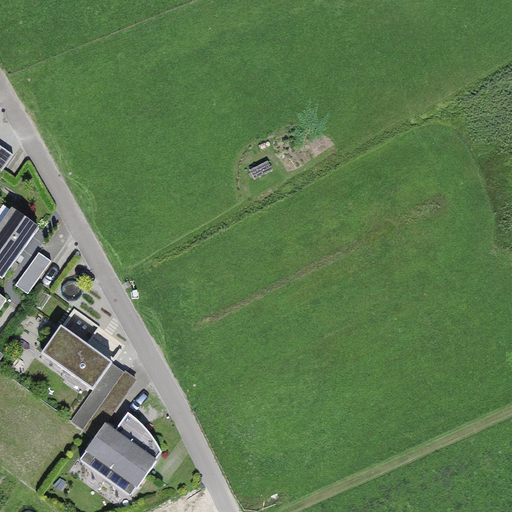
[(0,176),(15,156),(0,145),(0,176)]
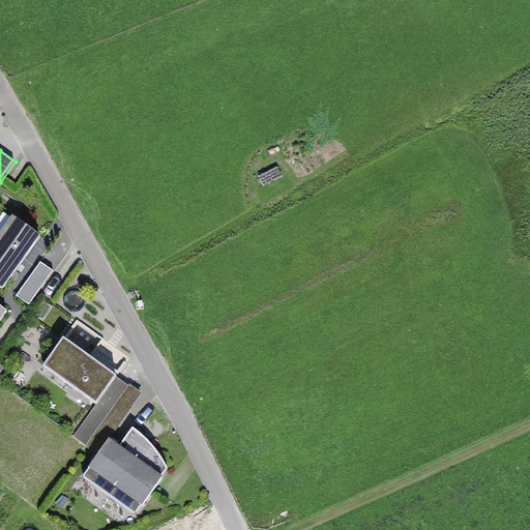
[(12,213),(0,231),(0,276),(9,283),(42,234),(12,213)]
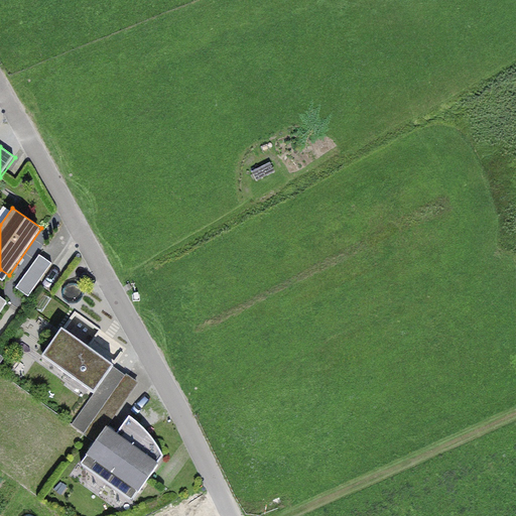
[(53,262),(40,253),(17,287),(29,295),(53,262)]
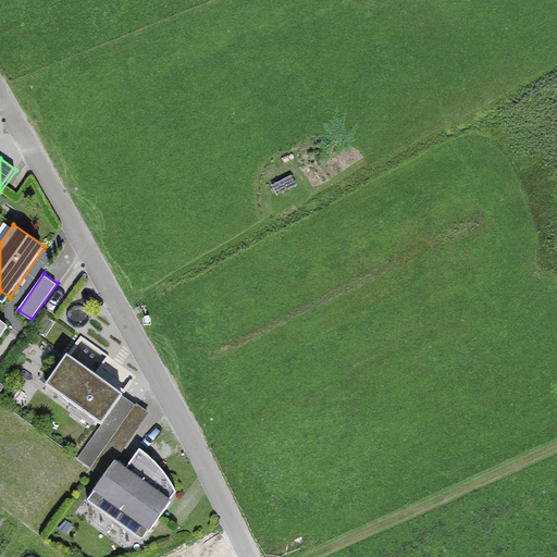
[(0,336),(10,323),(0,316),(0,336)]
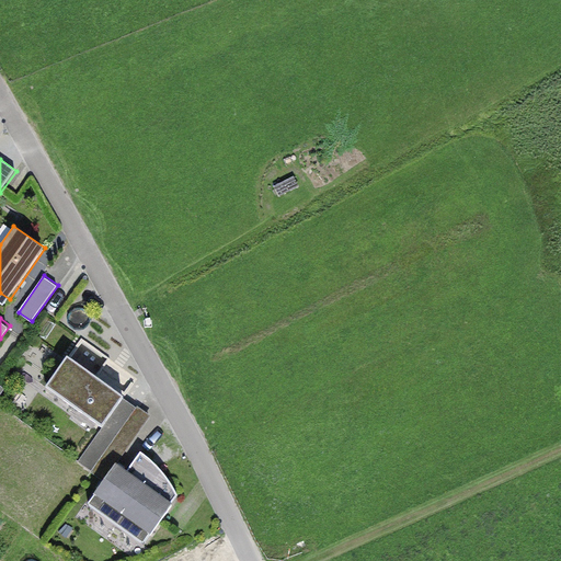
[(130,386),(72,346),(46,385),(104,424),(130,386)]
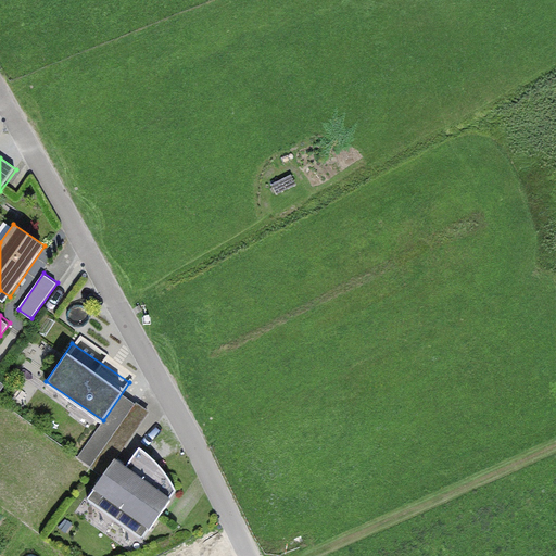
[(172,496),(116,456),(88,494),(143,534),(172,496)]
